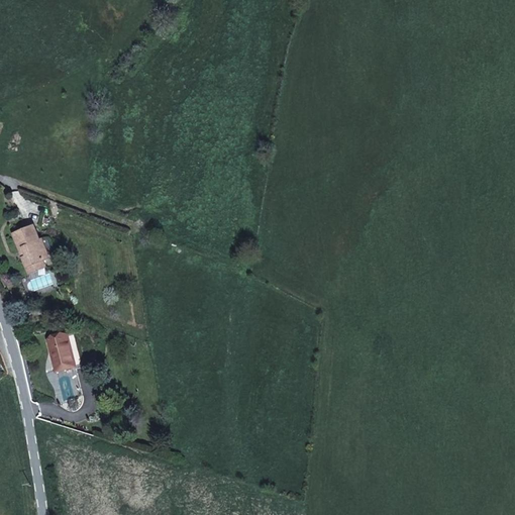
[(21,228),(11,232),(17,248),(22,246),(25,254),(21,256),(26,269),(35,266),(33,263),(42,259),(48,256),(41,238),(38,239),(32,224),(21,228)]
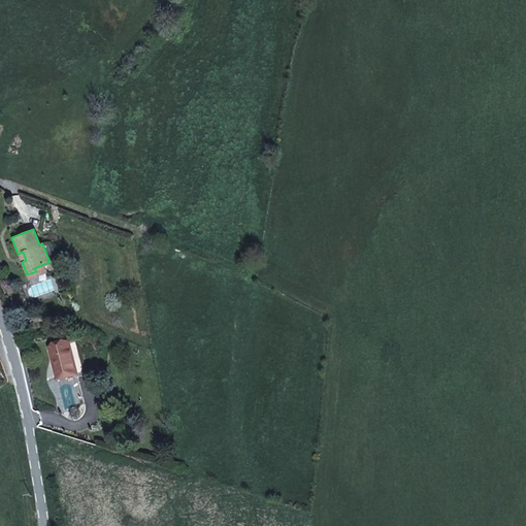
[(28,278),(45,271),(43,264),(34,268),(36,271),(27,274),(28,278)]
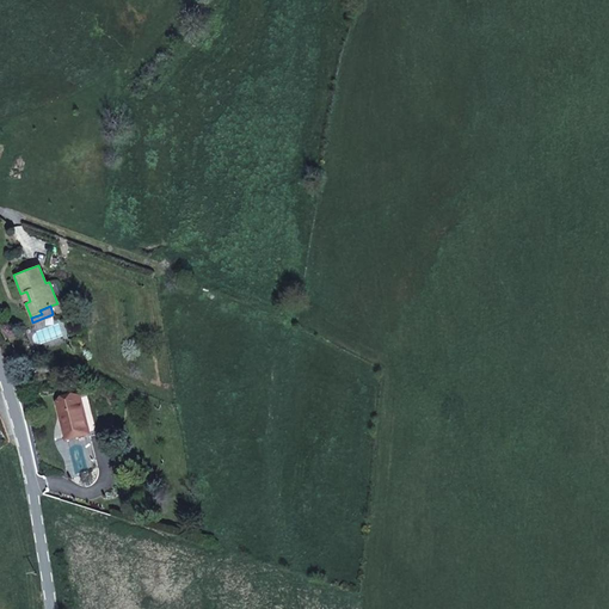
[(65,339),(62,333),(53,337),(55,343),(65,339)]
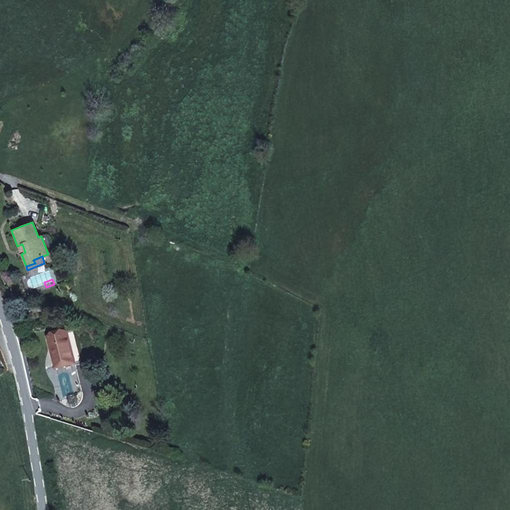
[(55,365),(80,359),(72,329),(48,336),(51,350),(55,365)]
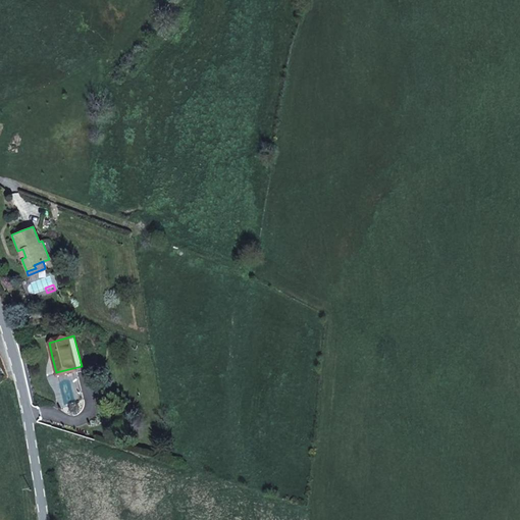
[(160,457),(169,456),(167,448),(159,449),(160,457)]
